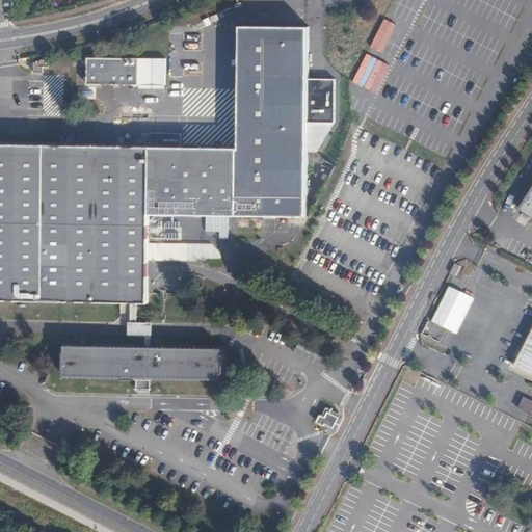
[(234,218),(234,220),(302,221),(304,30),(236,30),(235,150),(234,218)]
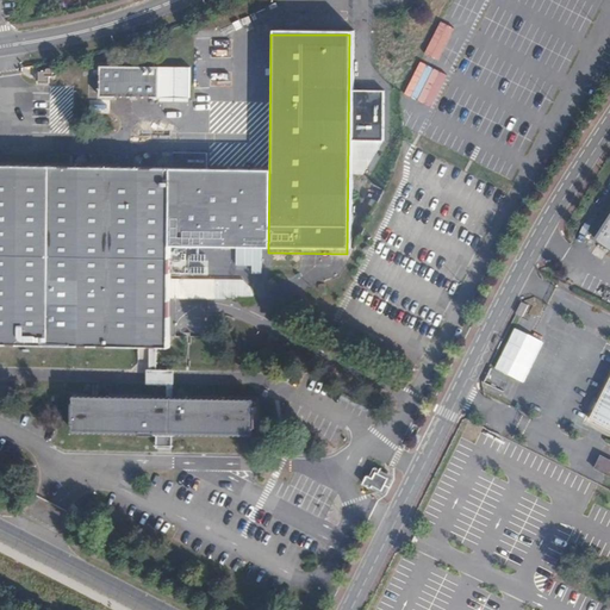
[(155,67),(147,67),(103,66),(101,97),(161,98),(161,67),(155,67)]
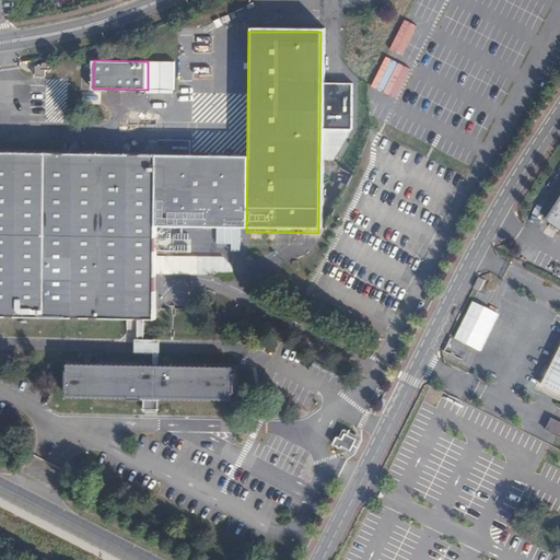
[(148,61),(148,90),(175,90),(175,62),(148,61)]
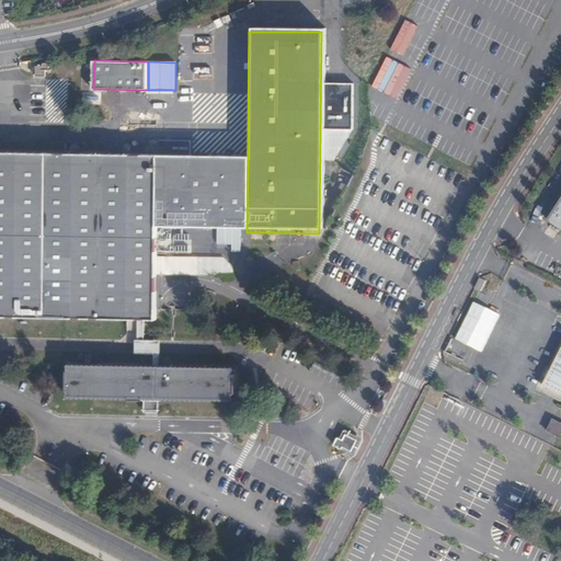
[(36,66),(36,68),(36,76),(37,77),(46,77),(46,70),(49,70),(50,64),(44,63),(43,66),(36,66)]
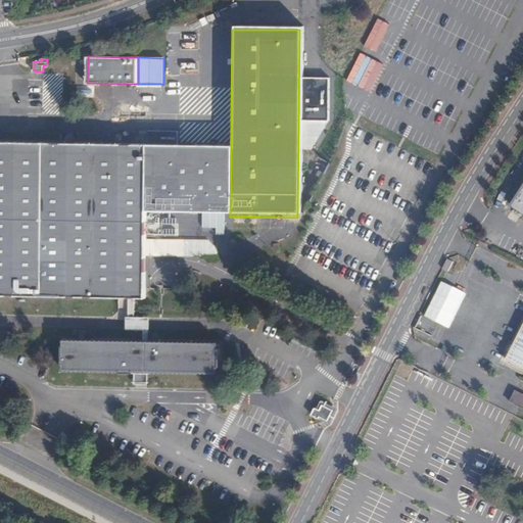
[(0,141),(0,295),(130,298),(130,317),(127,317),(127,329),(145,330),(145,340),(64,339),(64,346),(63,345),(63,364),(64,364),(64,370),(122,372),(122,373),(135,373),(135,372),(148,372),(219,373),(219,367),(221,368),(221,348),(219,348),(219,342),(149,340),(149,330),(150,330),(150,317),(136,317),(136,298),(146,298),(146,288),(146,256),(151,256),(185,257),(185,242),(146,241),(147,214),(230,215),(231,147),(178,146),(178,133),(148,133),(148,144),(0,141)]
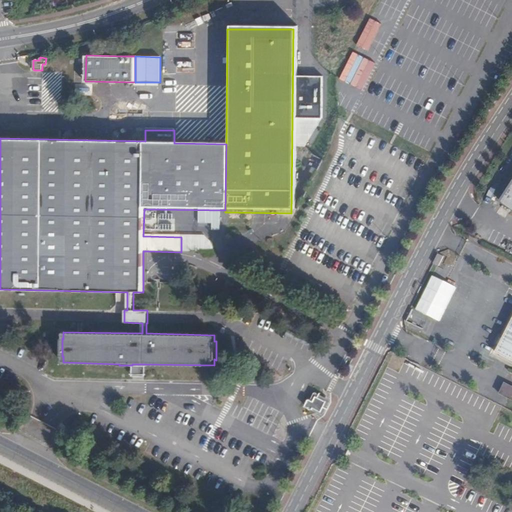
[(511,182),(500,200),(511,208),(511,182)]
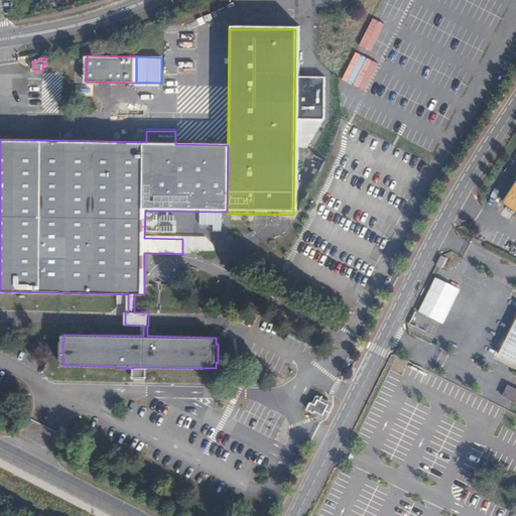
[(176,226),(176,214),(161,214),(161,227),(176,226)]
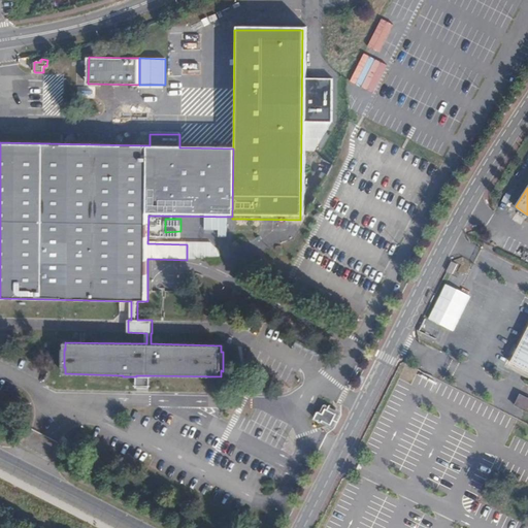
[(527,296),(517,319),(527,324),(527,296)]
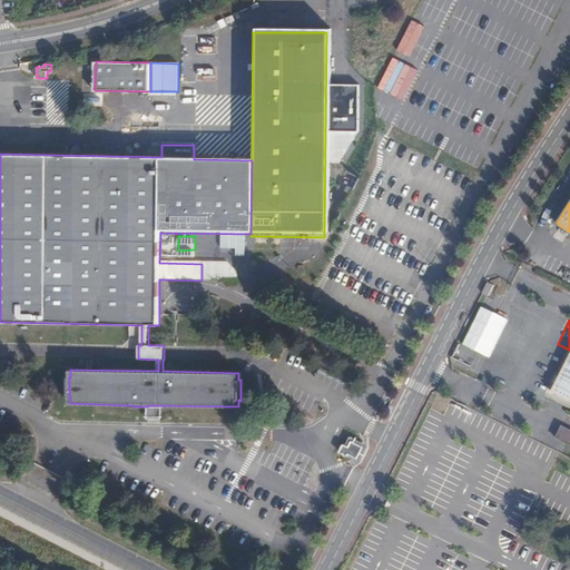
[(147,405),(147,406),(147,419),(161,419),(161,405),(147,405)]
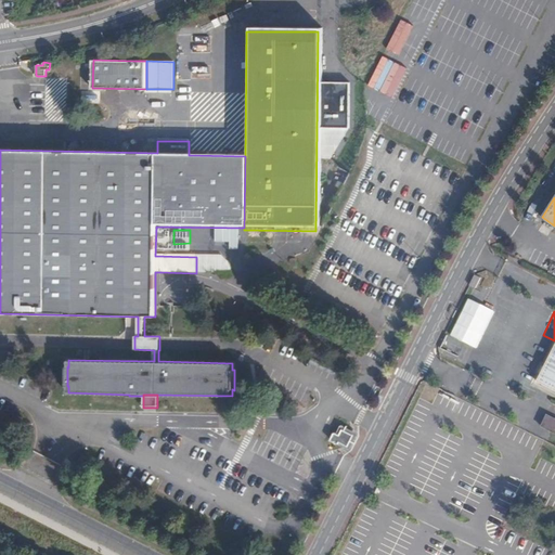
[(554,417),(545,413),(540,426),(554,433),(554,417)]
